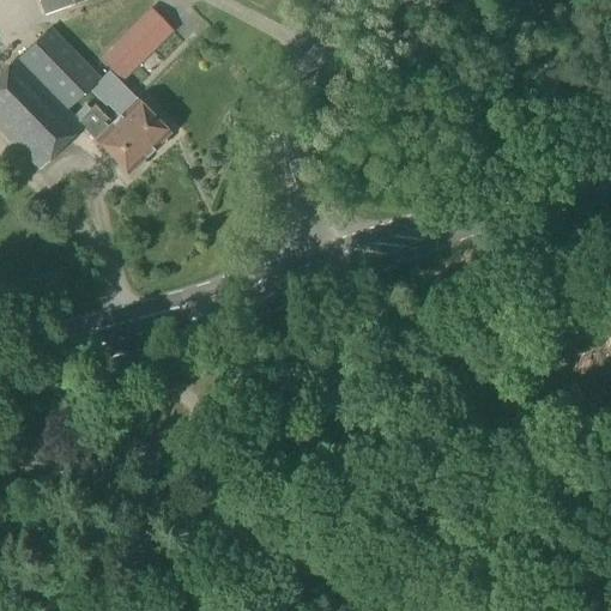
[(40,0),(44,13),(80,0),(40,0)]
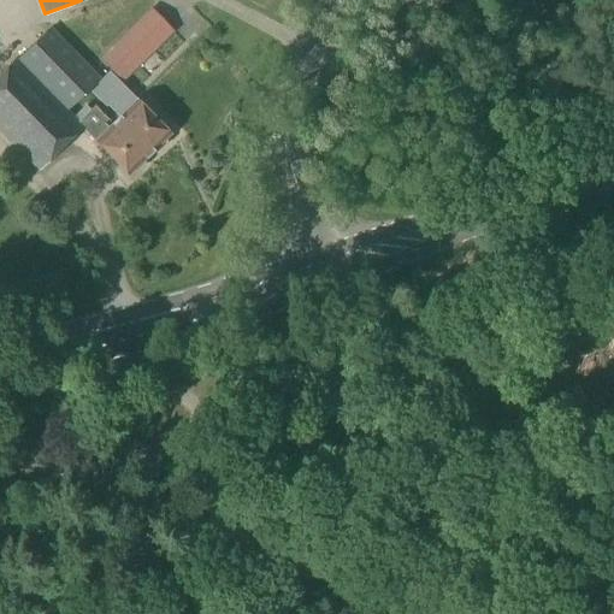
[(123,81),(175,30),(152,6),(100,58),(123,81)]
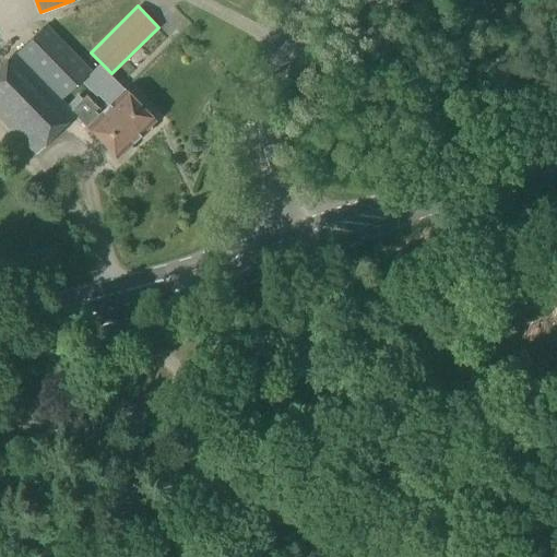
[(114,125),(102,113),(99,115),(95,110),(98,107),(86,94),(83,97),(79,94),(68,105),(62,99),(93,69),(47,22),(15,52),(14,50),(0,63),(0,118),(36,154),(76,114),(118,156),(122,153),(126,153),(130,147),(130,144),(134,140),(116,122),(114,125)]
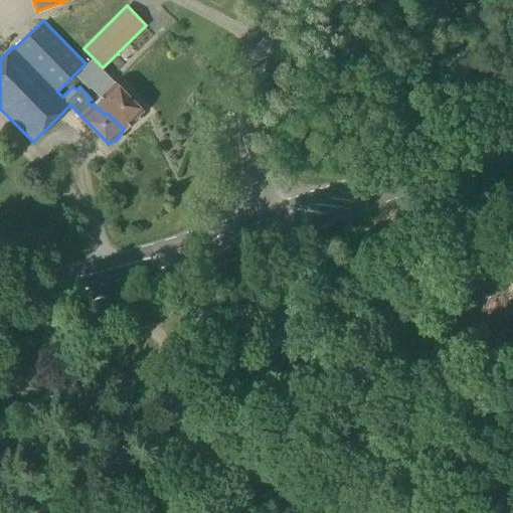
[(107,113),(124,129),(131,123),(135,123),(139,118),(139,115),(143,111),(99,67),(87,79),(103,95),(94,104),(105,115),(107,113)]
